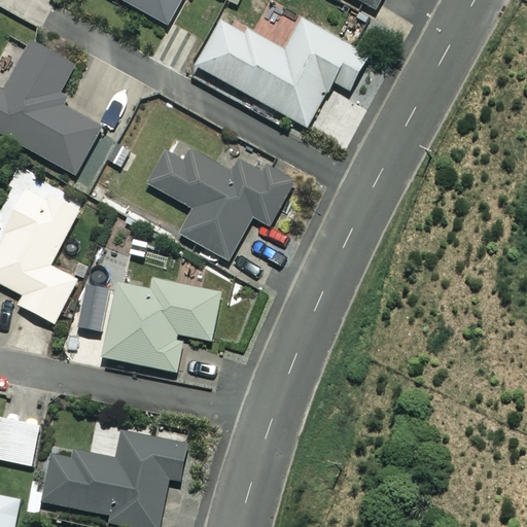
[(179,0),(120,0),(167,24),(179,0)]
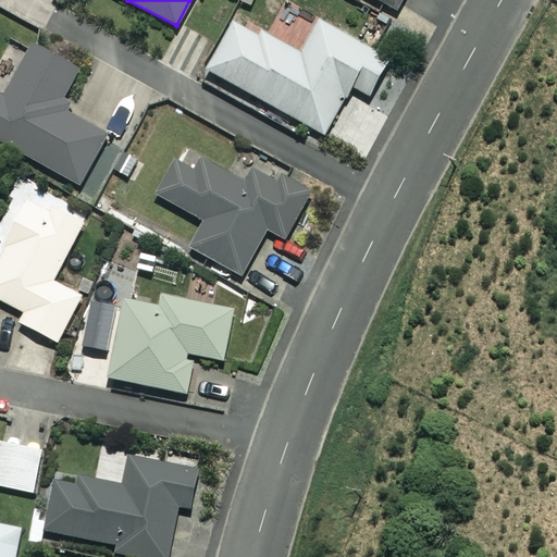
[(376,0),(396,10),(401,0),(376,0)]
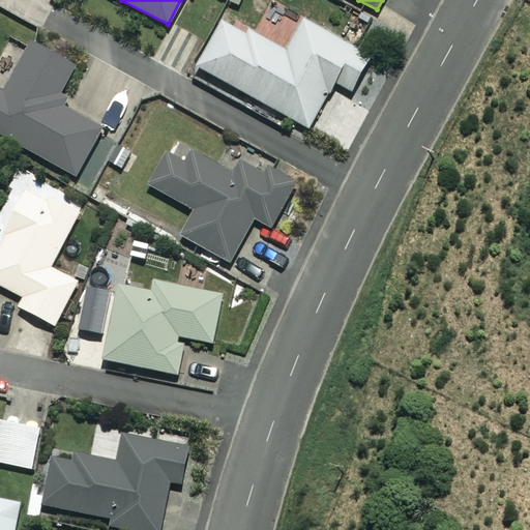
[(285,51),(223,18),(199,63),(310,123),(332,81),(350,90),(370,55),(302,19),(285,51)]
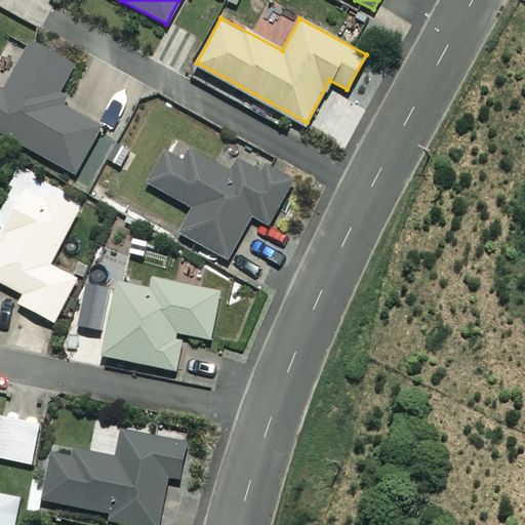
[(76,58),(35,36),(29,46),(4,91),(0,88),(0,132),(75,174),(101,127),(52,101),(76,58)]
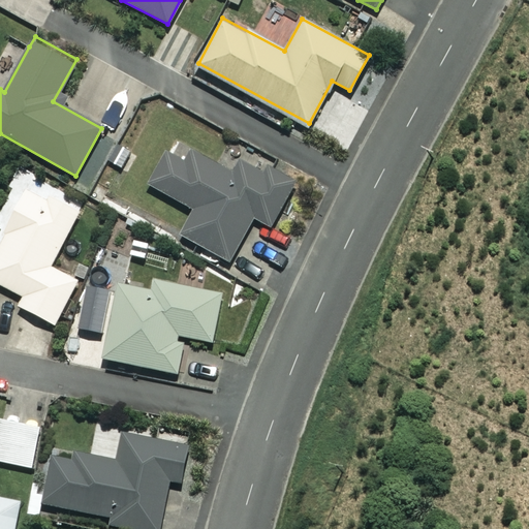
[(231,175),(172,143),(149,186),(193,210),(180,236),(228,262),(252,218),(271,227),(293,185),(242,156),(231,175)]
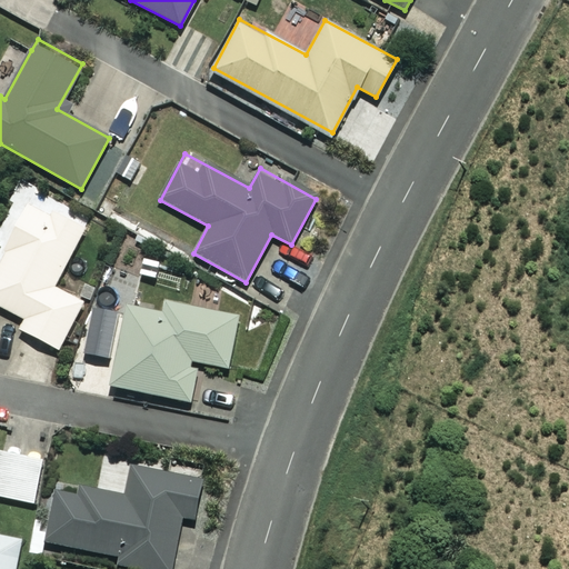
[(82,301),(53,287),(83,226),(51,210),(48,217),(26,206),(0,258),(0,306),(25,319),(19,329),(59,349),(82,301)]
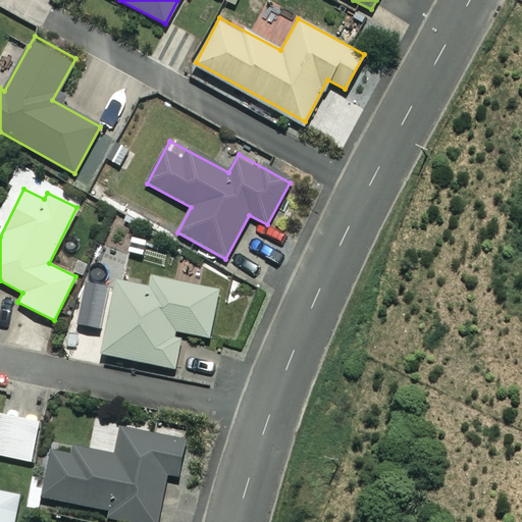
[(218,291),(152,276),(149,288),(116,280),(101,353),(173,369),(181,331),(208,336),(218,291)]
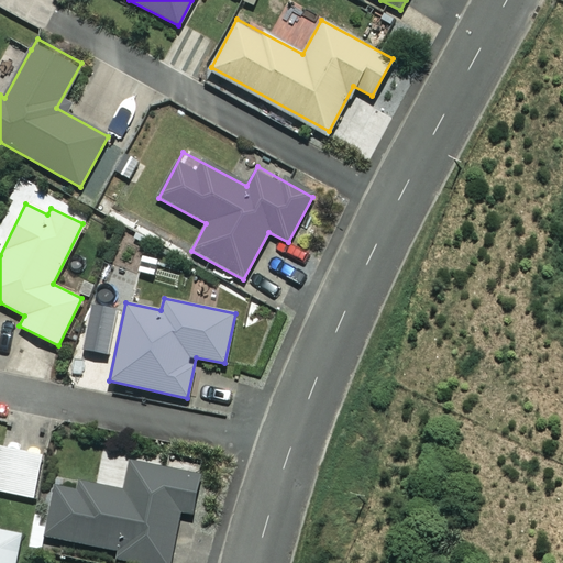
[(42,454),(0,445),(0,492),(34,498),(42,454)]
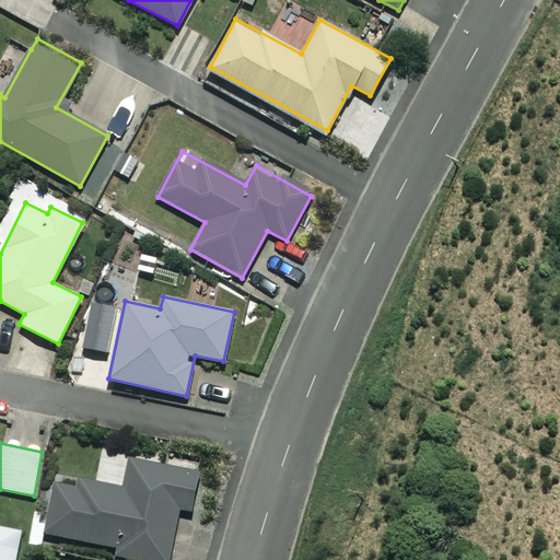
[(197,473),(129,458),(123,491),(50,477),(39,532),(117,548),(116,553),(148,559),(166,559),(177,508),(189,510),(197,473)]
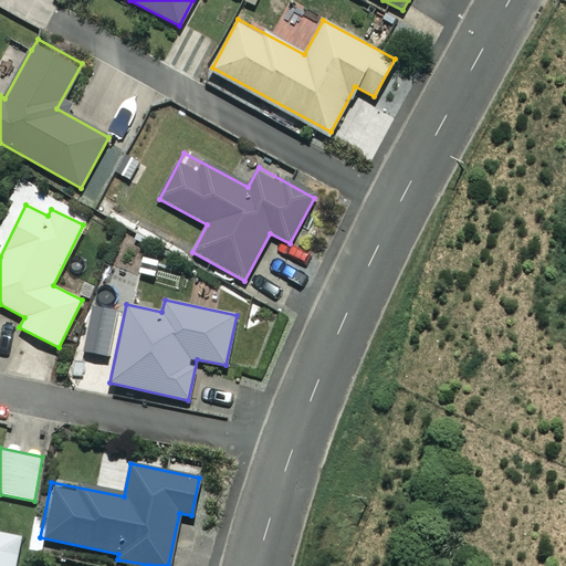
[(14,565),(21,536),(0,532),(0,565),(14,565)]
